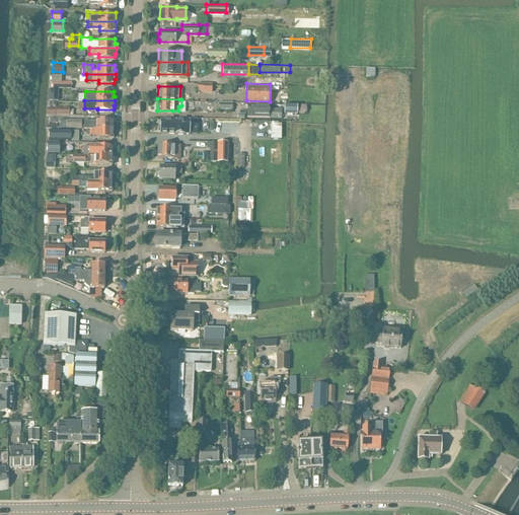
[(270,105),(270,101),(247,100),(247,114),(269,114),(270,105)]
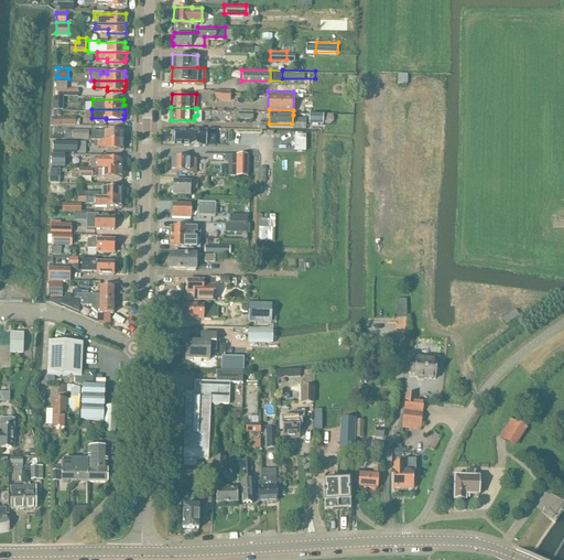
[(308,111),(308,120),(323,121),(323,111),(308,111)]
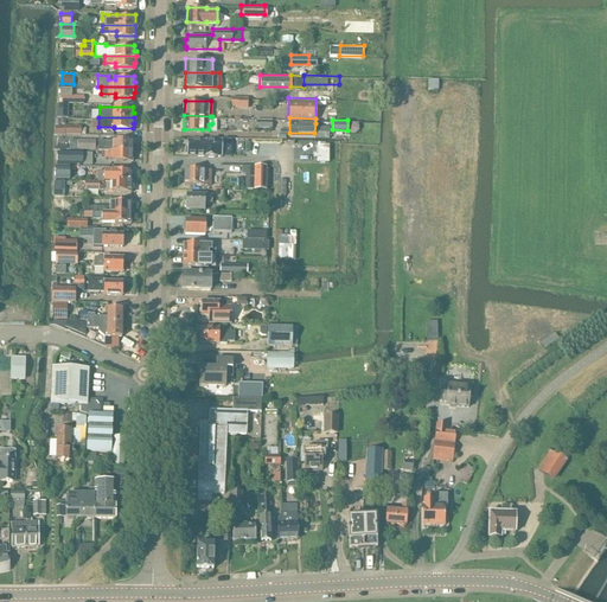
[(314,133),(314,135),(328,136),(330,123),(315,123),(314,133)]
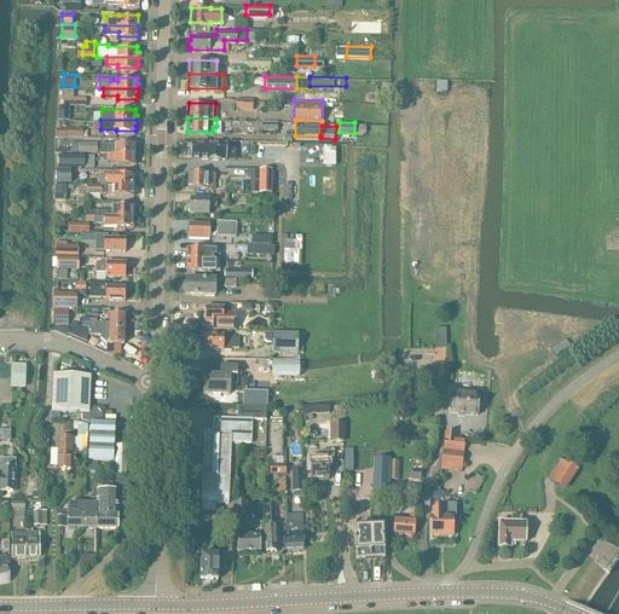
[(226,139),(210,138),(210,142),(191,142),(191,150),(189,150),(189,155),(190,155),(190,156),(226,157),(226,152),(230,152),(230,143),(226,143),(226,139)]
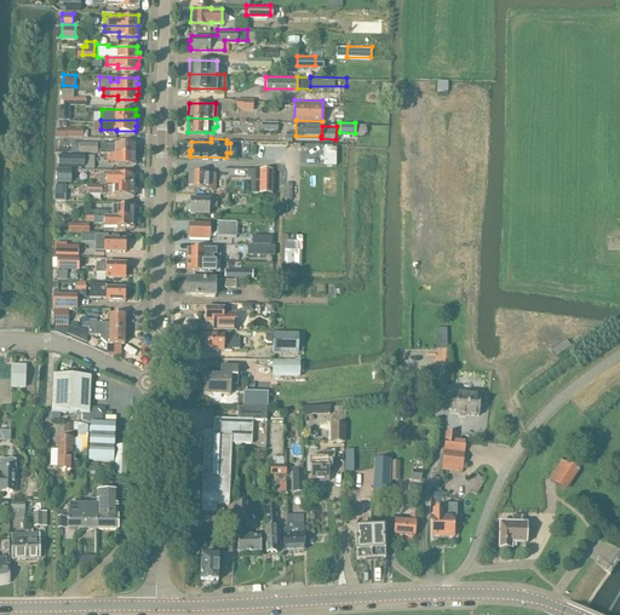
[(97,141),(80,139),(80,149),(80,150),(97,150),(97,141)]
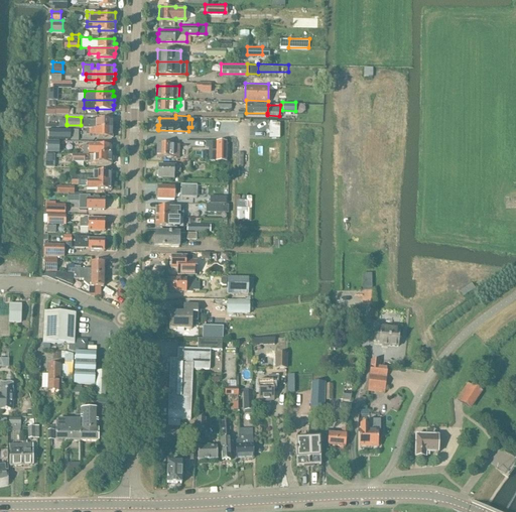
[(84,126),(87,126),(112,126),(112,117),(84,116),(84,126)]
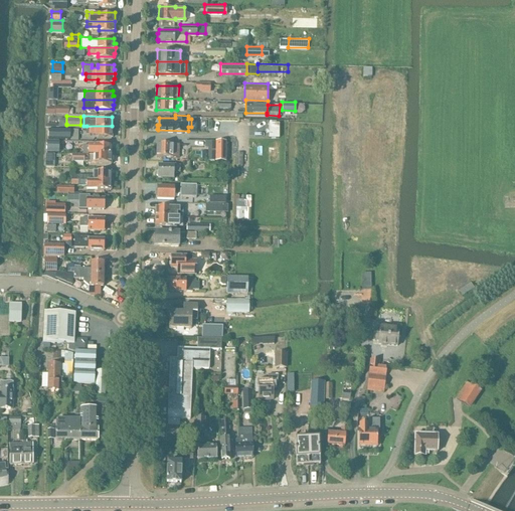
[(280,121),(270,121),(270,135),(280,135),(280,121)]
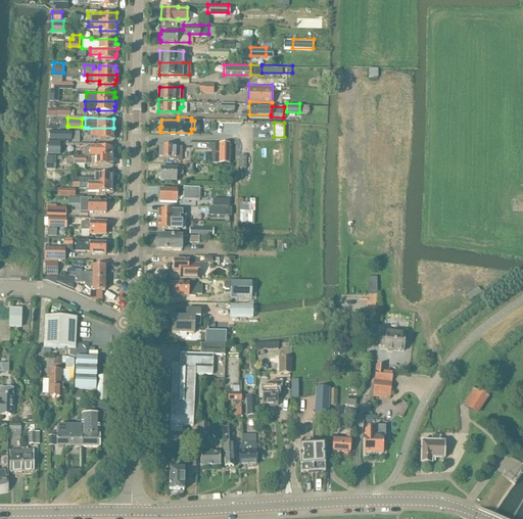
[(49,128),(48,139),(70,140),(70,128),(49,128)]
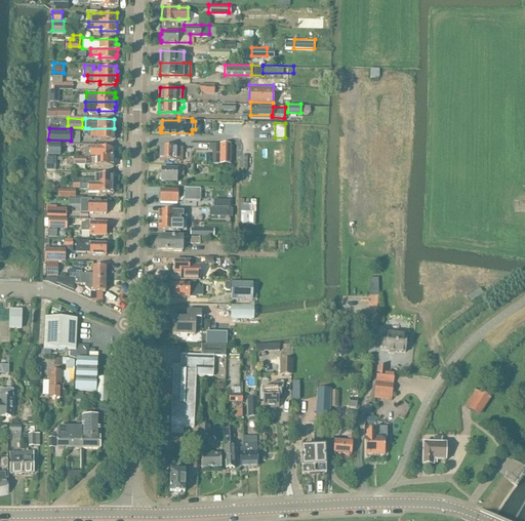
[(114,128),(88,128),(87,134),(97,134),(97,137),(114,137),(114,128)]
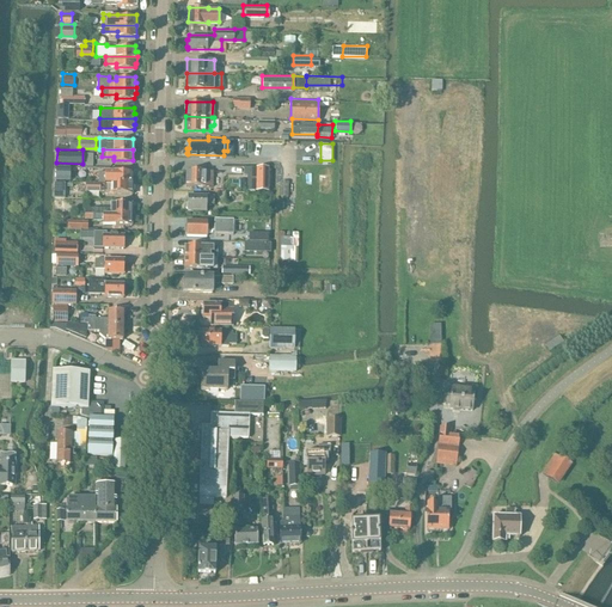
[(257,164),(257,188),(268,189),(268,172),(269,164),(257,164)]
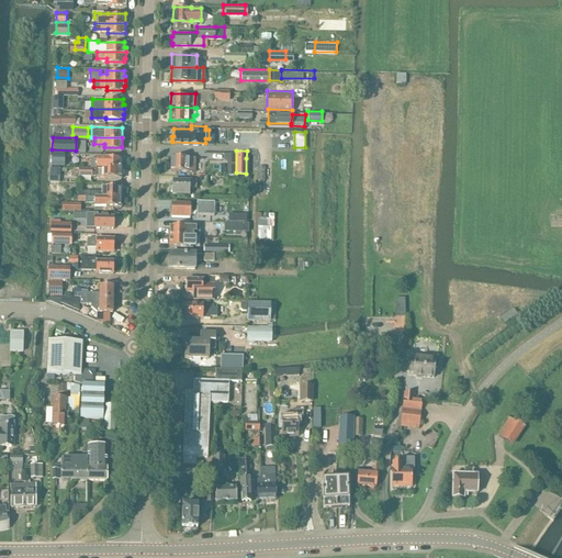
[(51,158),(51,164),(65,164),(65,158),(65,152),(52,152),(51,158)]
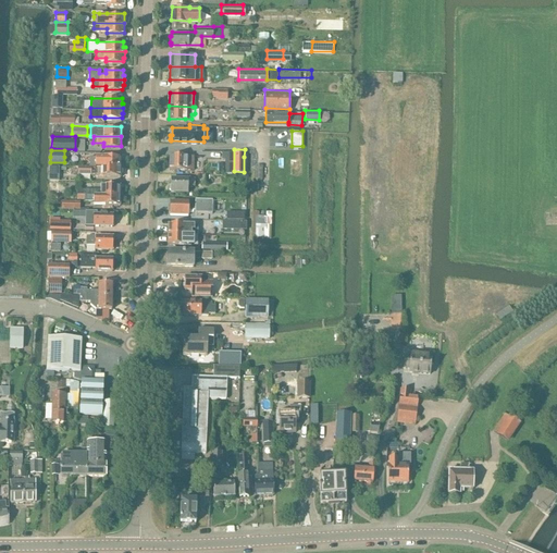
[(194,154),(170,154),(170,167),(193,168),(194,154)]
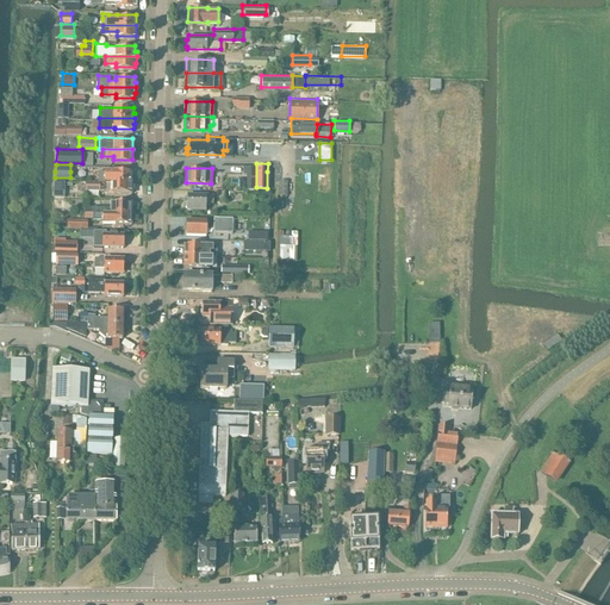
[(98,173),(98,180),(132,180),(132,169),(113,169),(98,169),(98,173)]
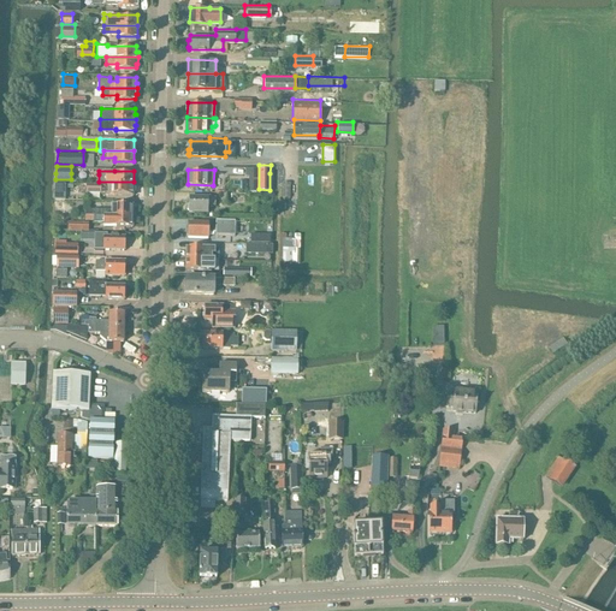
[(55,181),(54,196),(65,196),(65,181),(64,181),(55,181)]
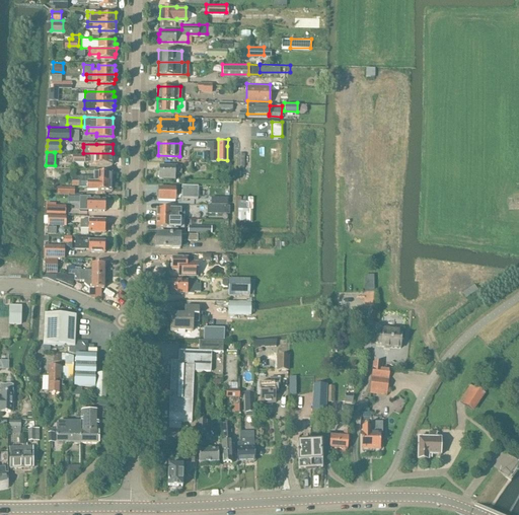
[(73,152),(73,160),(85,161),(85,159),(96,159),(96,162),(112,162),(113,153),(83,153),(73,152)]
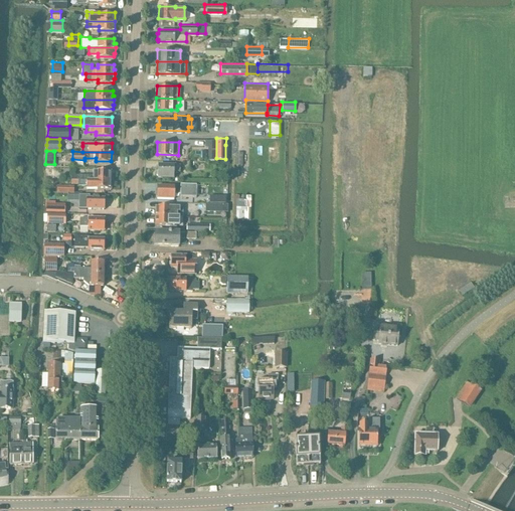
[(180,163),(158,162),(158,168),(156,169),(156,172),(157,173),(157,175),(174,176),(174,170),(180,170),(180,163)]
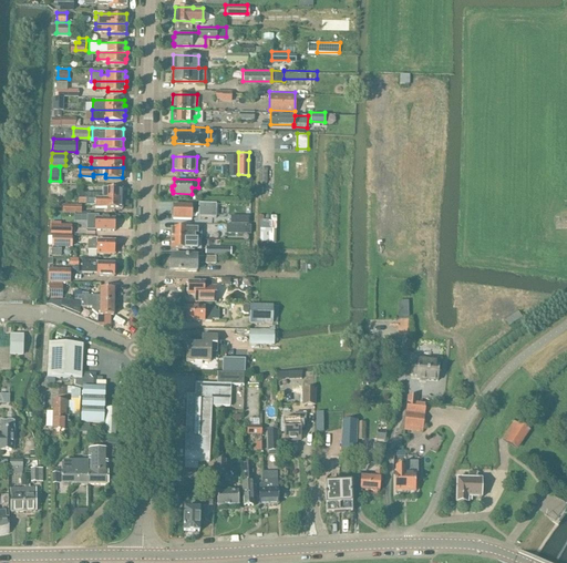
[(78,195),(88,196),(122,196),(122,187),(103,186),(103,192),(78,191),(78,195)]
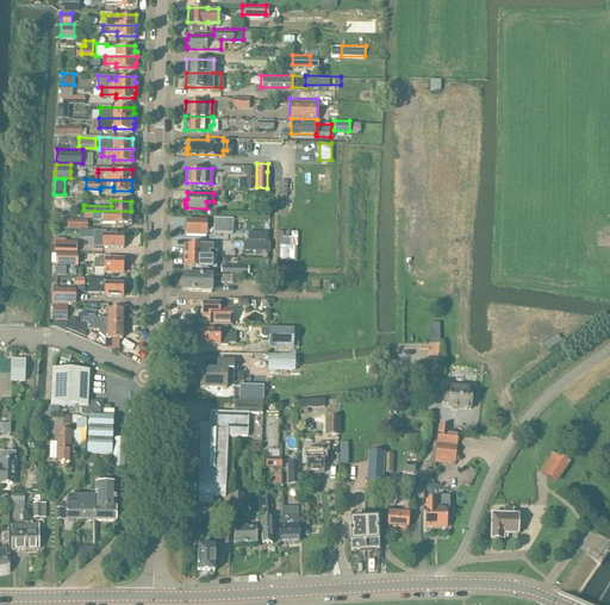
[(131,223),(131,211),(94,211),(94,217),(103,217),(103,222),(131,223)]
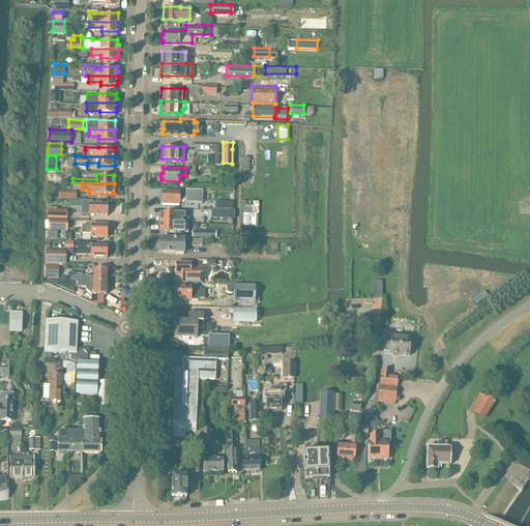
[(160,196),(160,199),(162,200),(162,202),(179,202),(179,197),(185,197),(185,200),(202,201),(202,187),(185,187),(185,190),(162,188),(162,196),(160,196)]
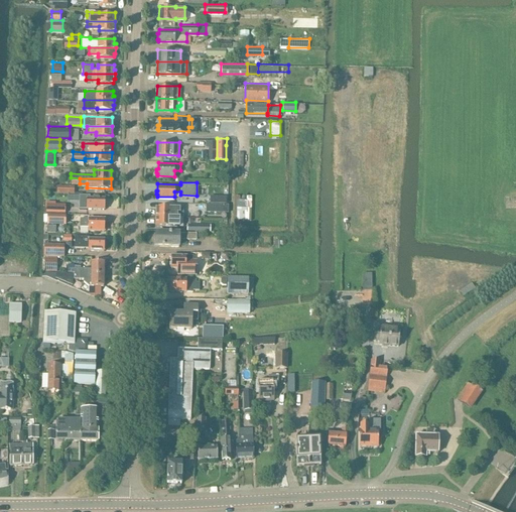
[(80,200),(79,207),(85,207),(105,208),(105,197),(90,197),(90,194),(87,194),(85,194),(80,194),(80,200)]
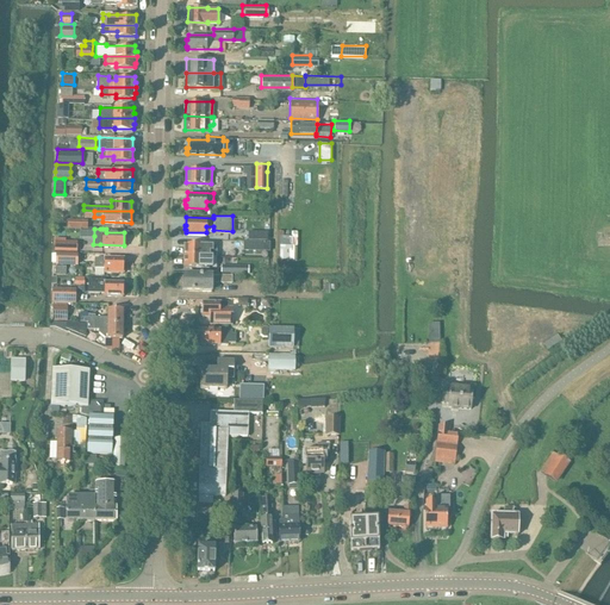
[(184,242),(184,254),(210,254),(210,248),(217,249),(217,243),(184,242)]
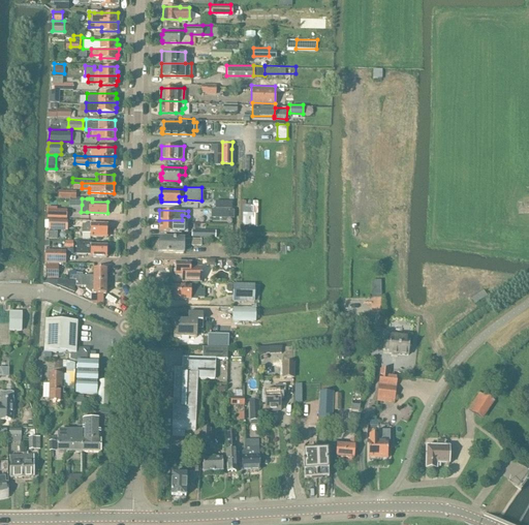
[(57,227),(57,225),(65,225),(66,218),(50,217),(49,227),(57,227)]
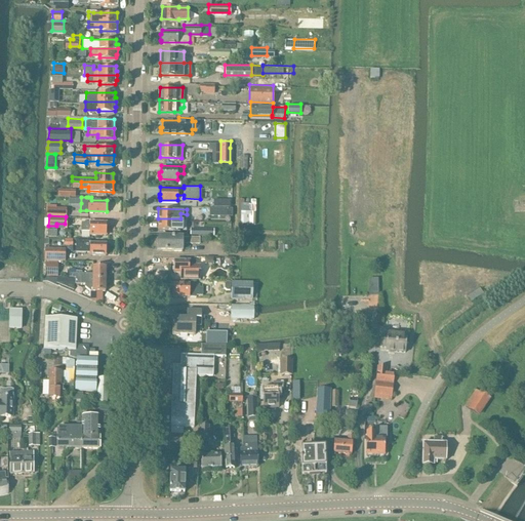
[(180,223),(180,218),(158,218),(158,228),(186,229),(186,223),(180,223)]
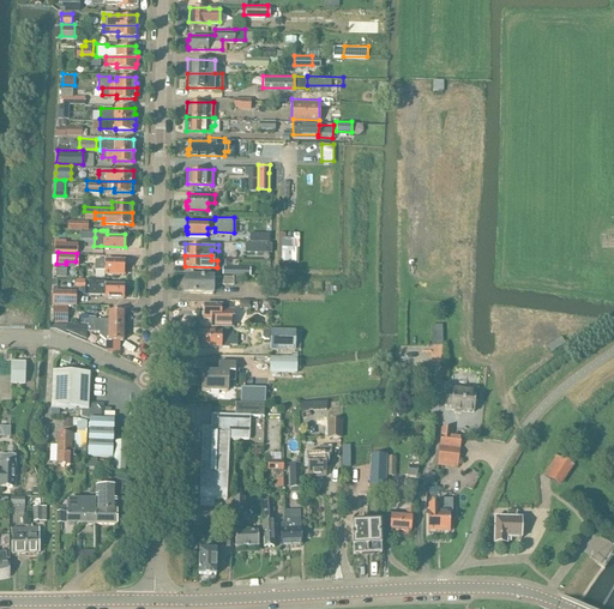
[(125,258),(106,257),(95,257),(95,267),(104,267),(104,271),(124,272),(125,258)]
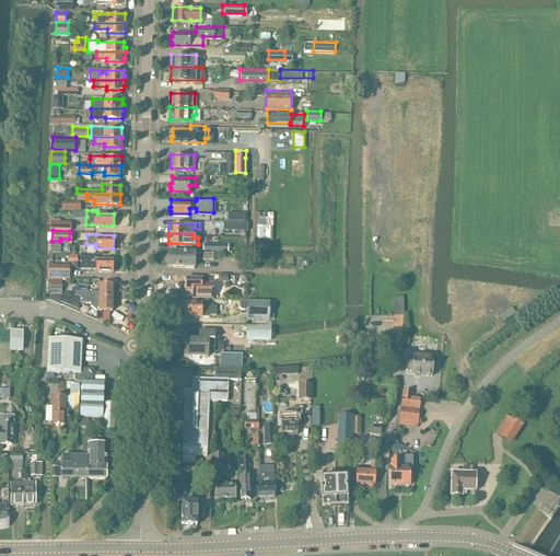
[(195,251),(168,250),(168,265),(195,265),(195,251)]
